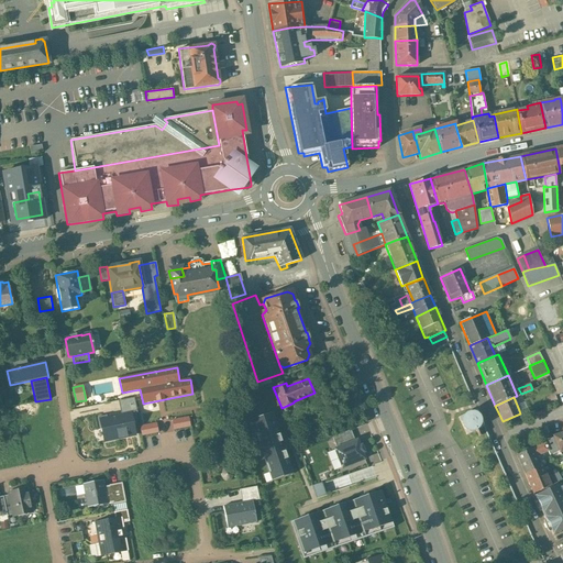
[(476,409),(459,417),(466,434),(475,430),(478,437),(482,435),(478,429),(484,427),(476,409)]
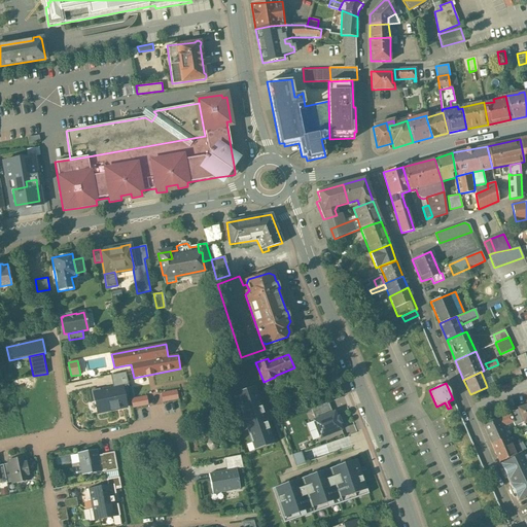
[(121,386),(94,392),(98,412),(108,410),(108,411),(127,407),(121,386)]
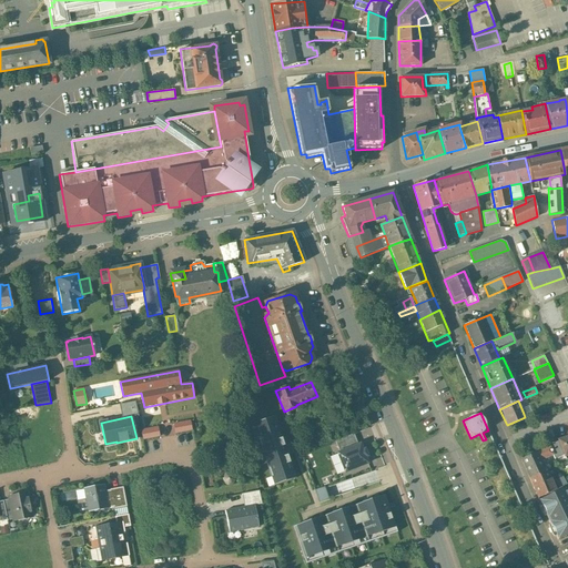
[(275,416),(264,421),(266,426),(255,429),(274,485),(296,478),(275,416)]
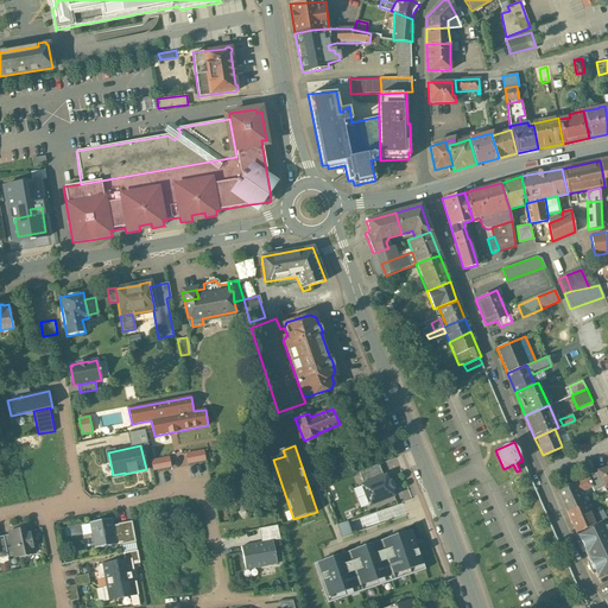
[(203,450),(187,454),(188,463),(206,461),(203,450)]
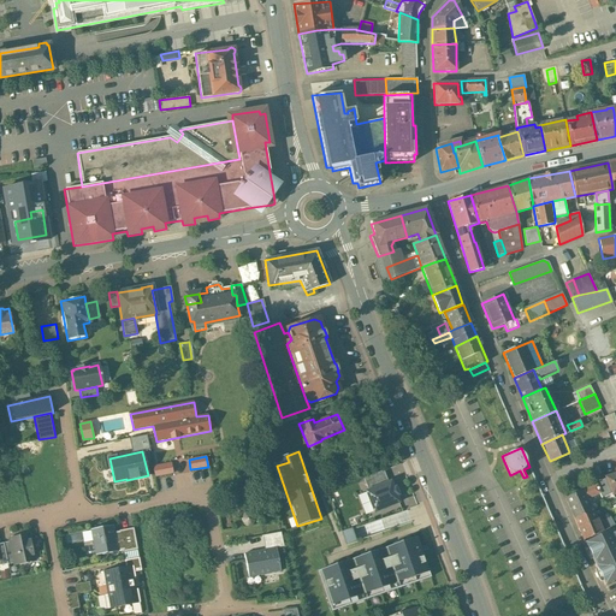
[(171,463),(153,467),(155,477),(173,473),(171,463)]
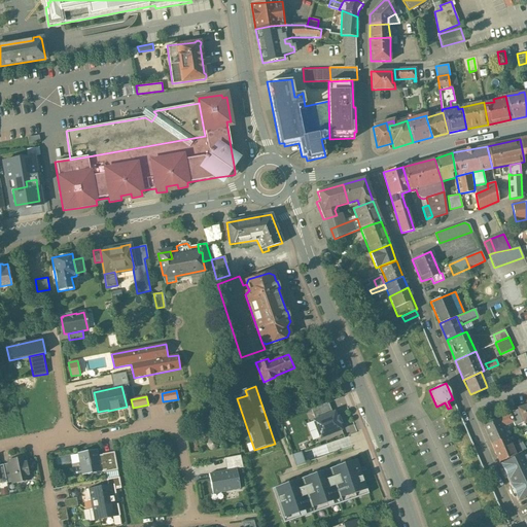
[(315,420),(332,413),(328,402),(311,410),(315,420)]
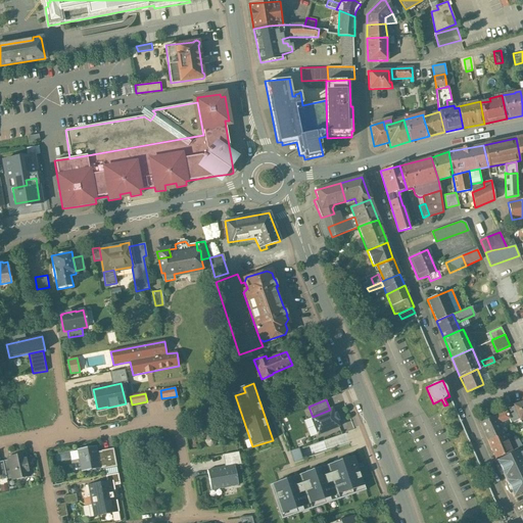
[(522,400),(513,405),(514,406),(516,411),(519,419),(520,420),(522,419),(522,400)]
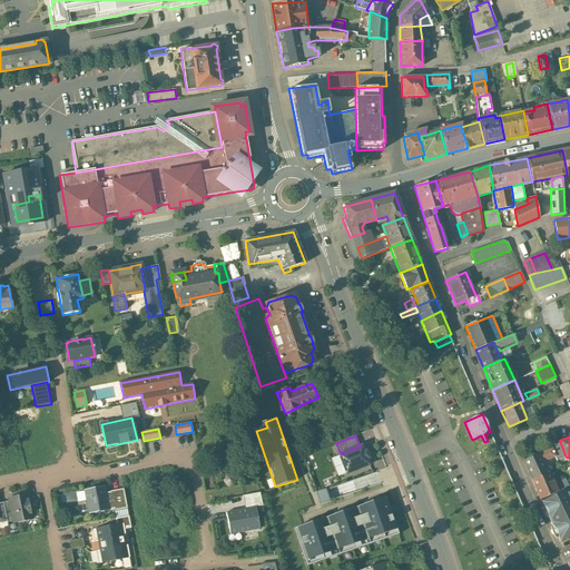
[(554,446),(551,449),(552,451),(562,448),(560,442),(553,445),(554,446)]
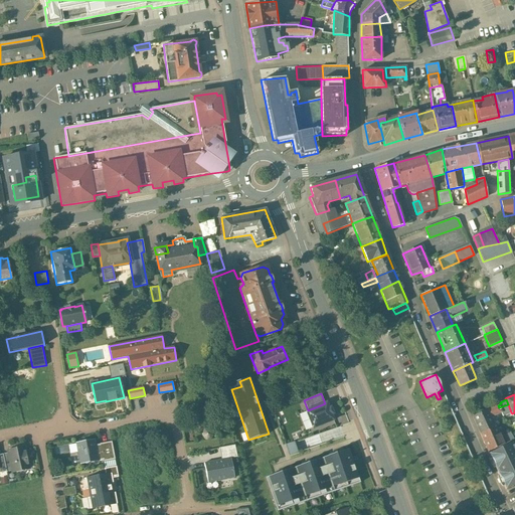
[(308,410),(306,410),(313,428),(334,420),(331,414),(333,414),(331,407),(329,408),(327,402),(325,403),(308,410)]
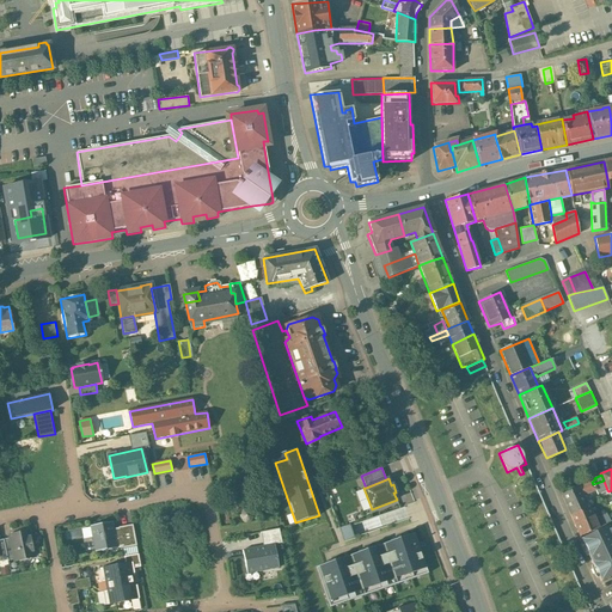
[(593,484),(595,490),(597,495),(607,490),(604,481),(593,484)]
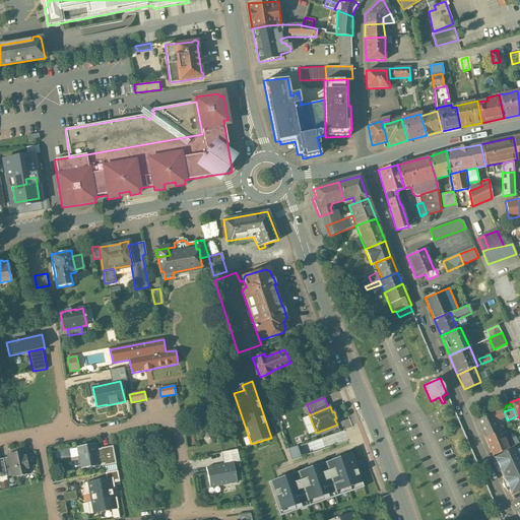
[(503,409),(491,414),(494,421),(506,416),(504,411),(503,409)]
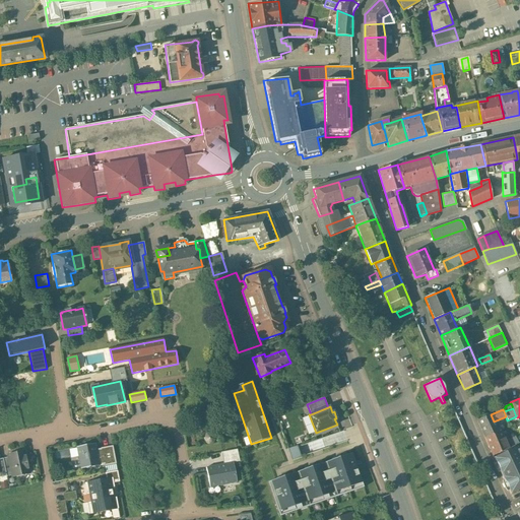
[(491,414),(477,420),(484,438),(499,431),(494,421),(491,414)]
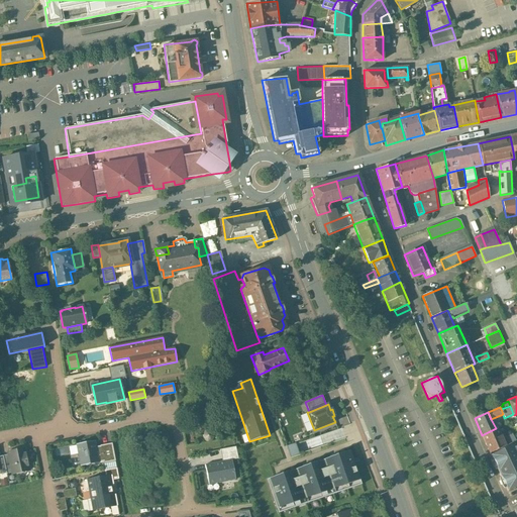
[(497,428),(496,428),(482,435),(490,453),(505,445),(497,428)]
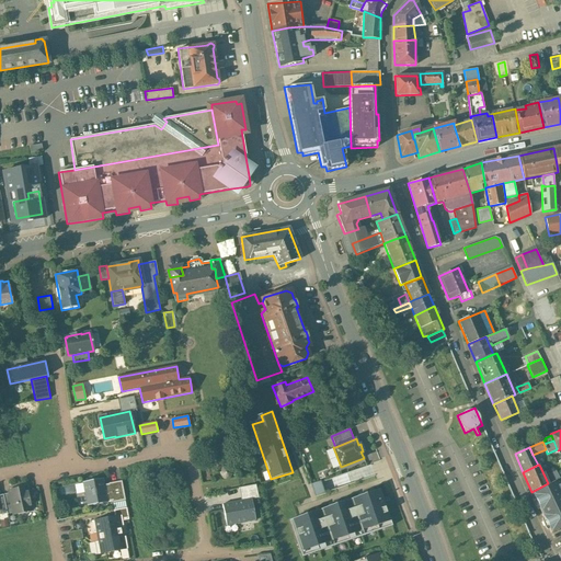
[(552,484),(557,482),(560,480),(556,470),(548,473),(552,484)]
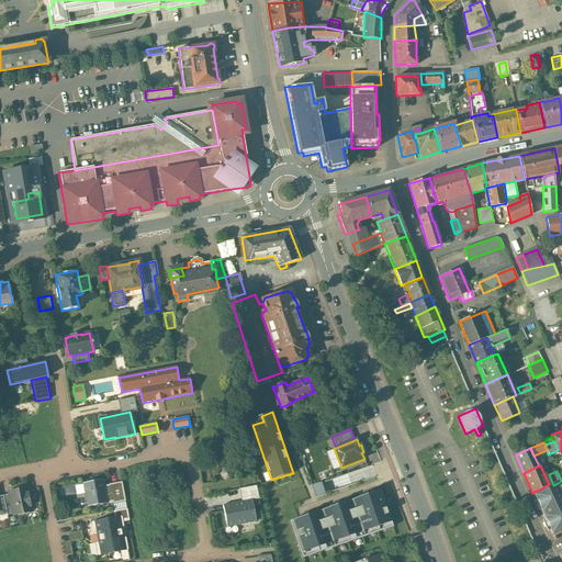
[(103,479),(82,483),(82,484),(87,506),(87,507),(108,503),(112,503),(109,485),(104,486),(103,480),(103,479)]
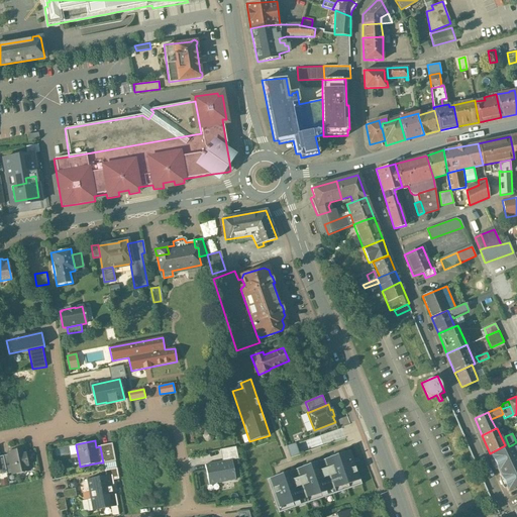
[(297,442),(288,444),(291,455),(300,453),(297,442)]
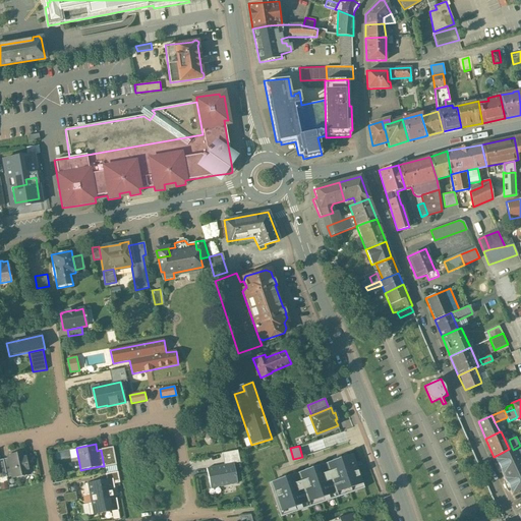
[(101,449),(101,450),(104,466),(104,467),(116,465),(112,447),(101,449)]
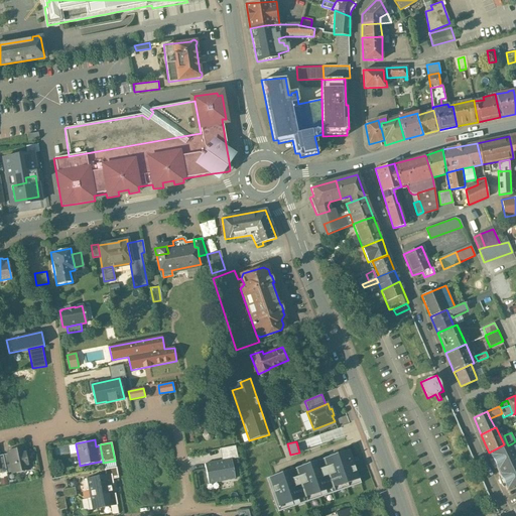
[(515,485),(515,452),(512,443),(508,445),(489,455),(506,490),(515,485)]
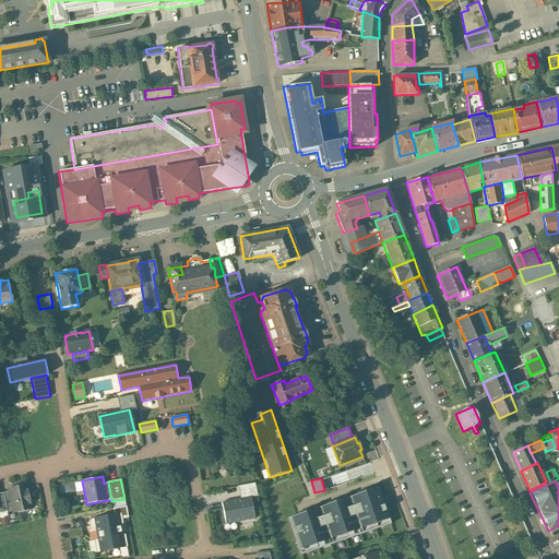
[(238,486),(240,499),(250,497),(250,498),(258,496),(254,483),(238,486)]
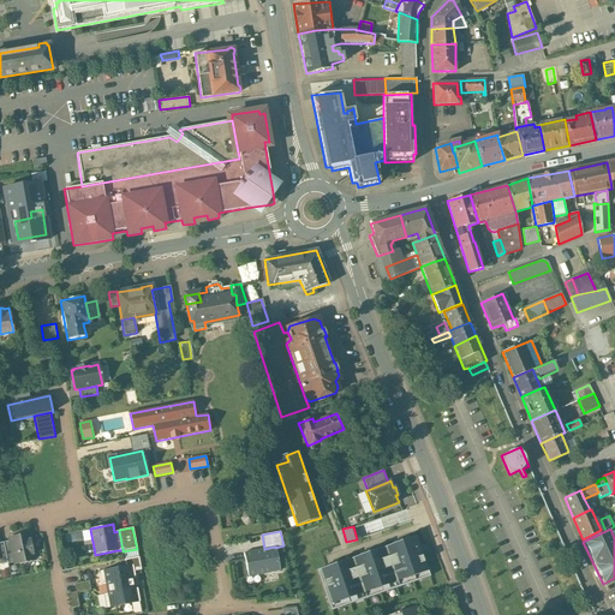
[(29,533),(10,538),(11,541),(15,562),(16,563),(34,560),(29,533)]
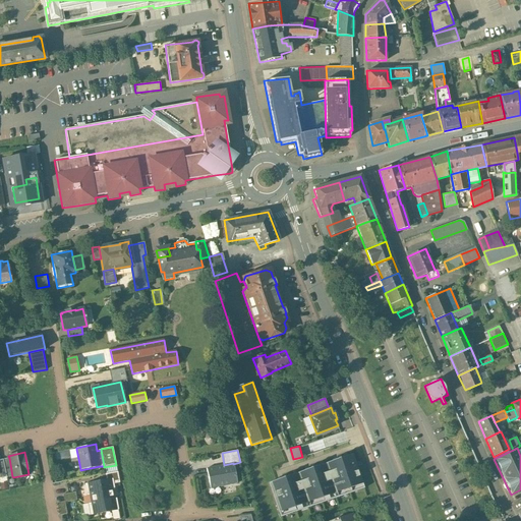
[(354,455),(270,483),(280,517),(365,489),(354,455)]
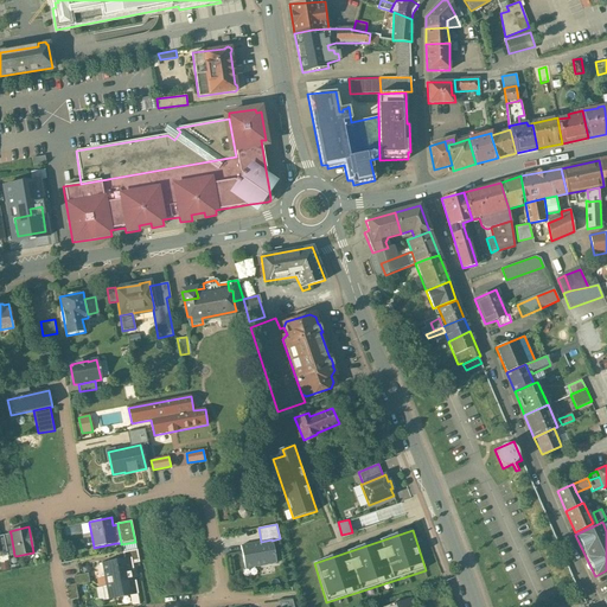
[(14,555),(11,534),(4,535),(7,556),(14,555)]
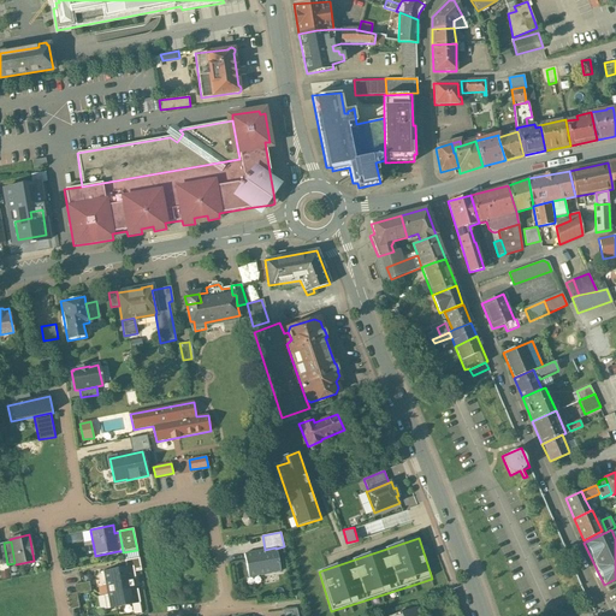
[(265,550),(243,554),(248,578),(280,572),(276,549),(276,548),(265,550)]
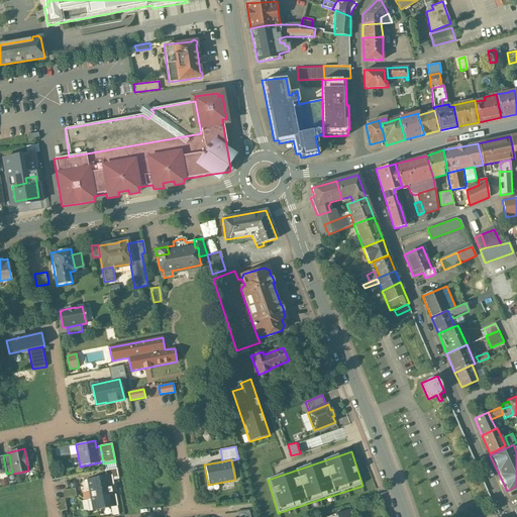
[(110,476),(87,480),(90,495),(113,491),(110,476)]
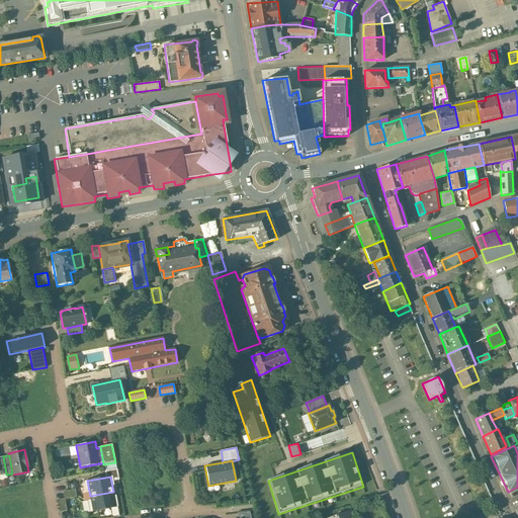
[(75,489),(63,492),(64,499),(57,500),(59,512),(67,511),(65,500),(77,497),(75,489)]
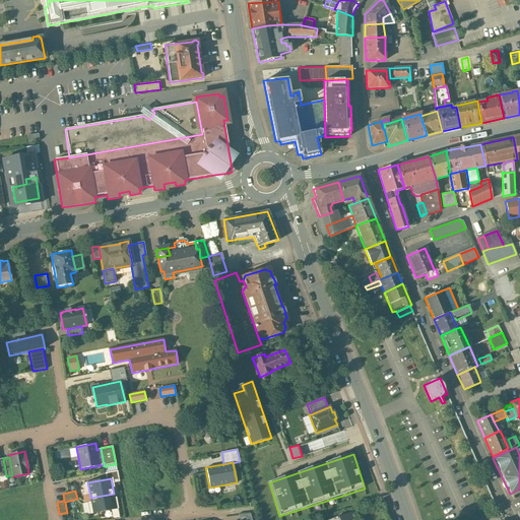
[(114,494),(90,498),(93,513),(117,509),(114,494)]
